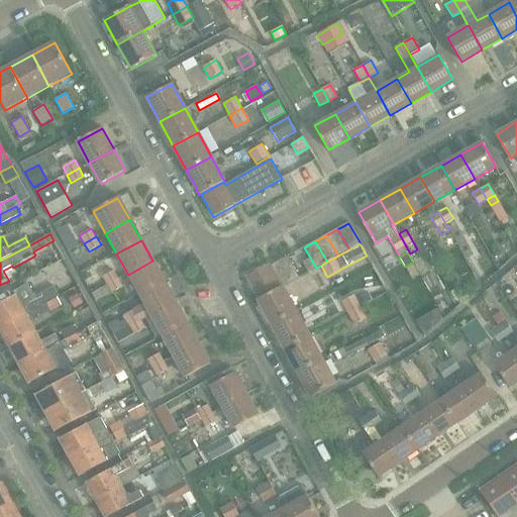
[(259,299),(282,287),(298,278),(286,257),(269,267),(268,265),(246,277),(259,299)]
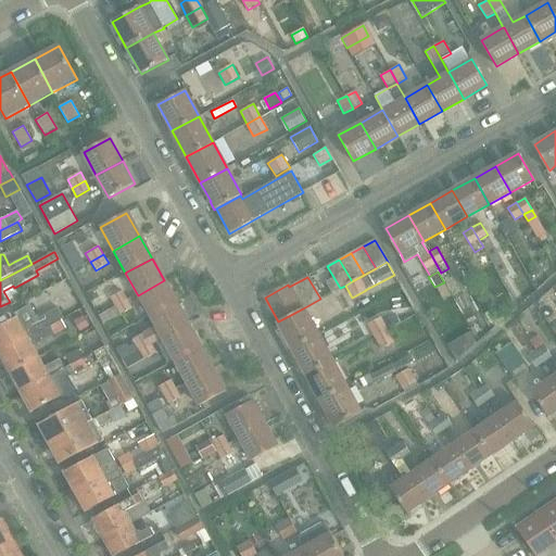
[(340,288),(333,277),(326,282),(331,293),(340,288)]
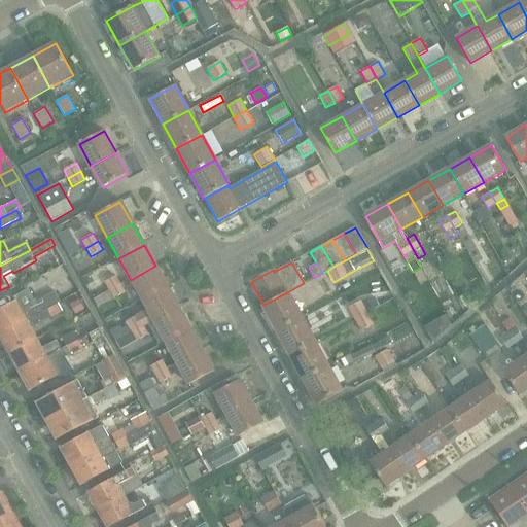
[(142,301),(167,287),(155,266),(131,280),(142,301)]
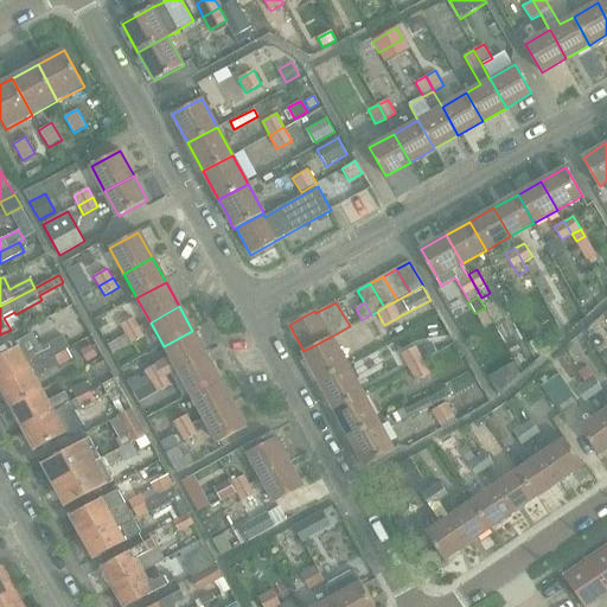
[(120,325),(112,330),(117,339),(125,334),(139,327),(134,318),(120,325)]
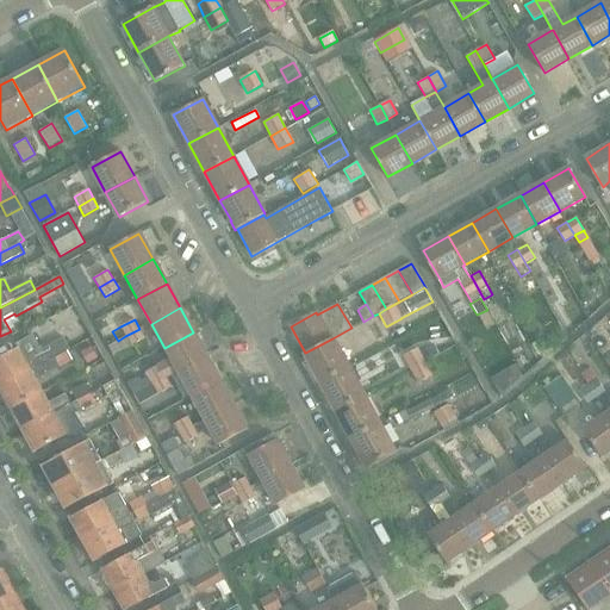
[(139,329),(125,336),(131,347),(145,338),(139,329)]
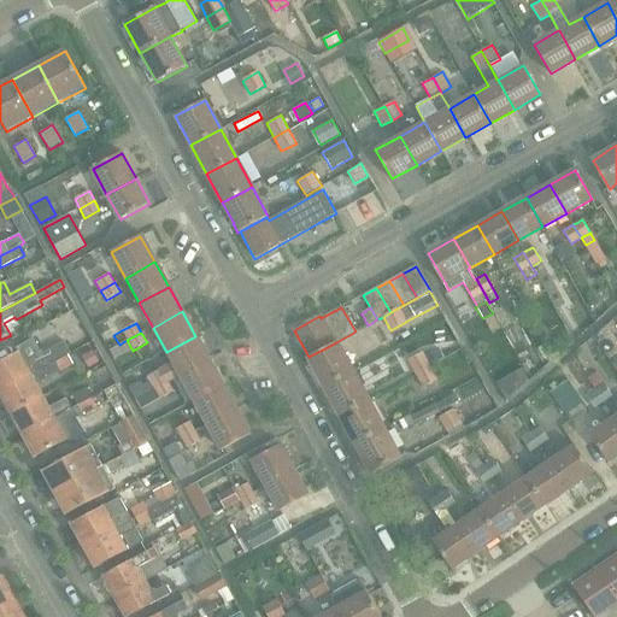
[(156,391),(169,383),(181,377),(180,377),(210,360),(195,336),(166,352),(171,362),(157,369),(158,370),(147,375),(156,391)]
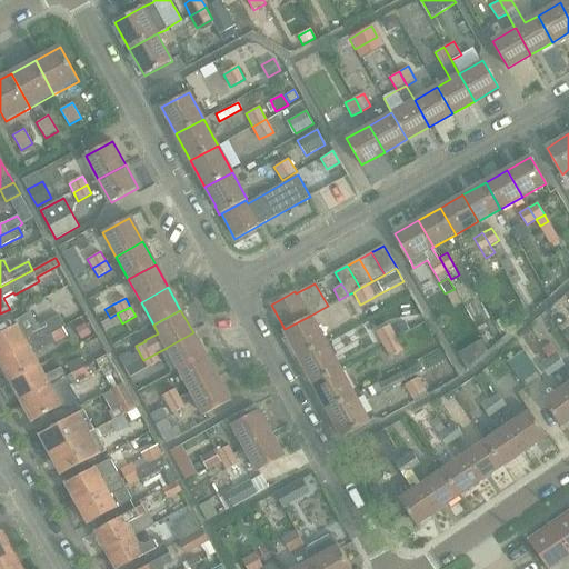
[(0,361),(62,328),(62,327),(65,326),(59,315),(38,327),(30,312),(15,321),(17,326),(0,333),(0,361)]
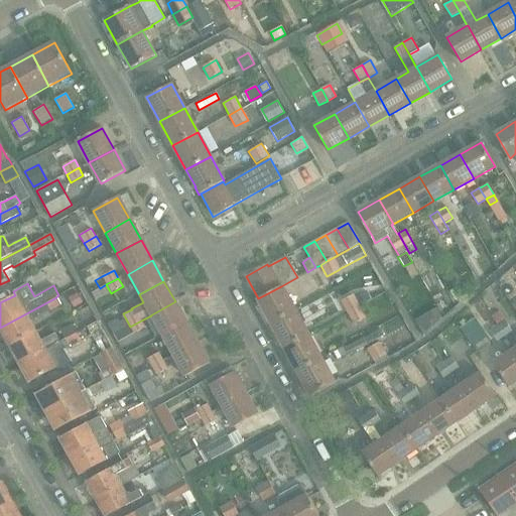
[(281,286),(258,298),(257,299),(271,325),(295,310),(281,286)]
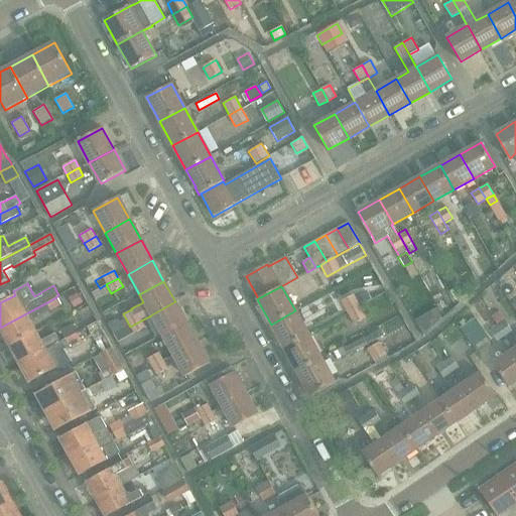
[(365,292),(354,298),(359,306),(370,300),(365,292)]
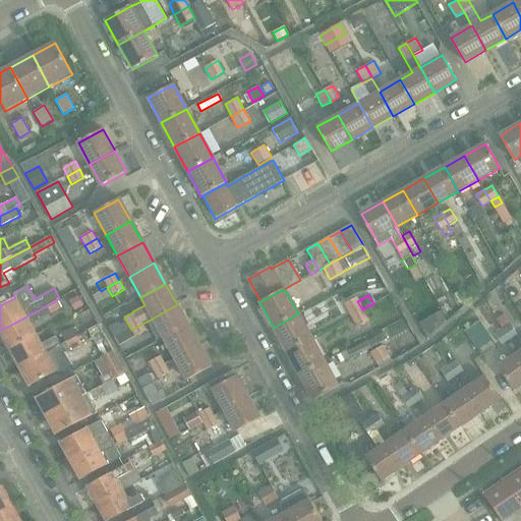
[(78,297),(69,301),(74,310),(83,306),(78,297)]
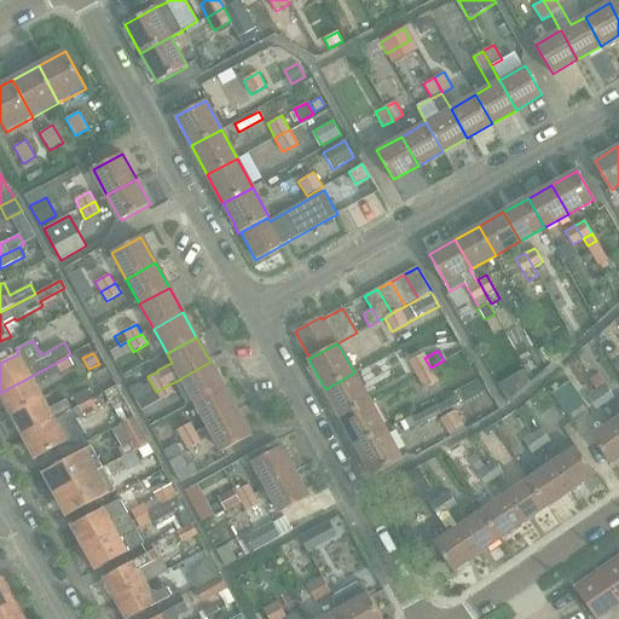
[(423,354),(409,363),(416,376),(431,368),(424,358),(423,354)]
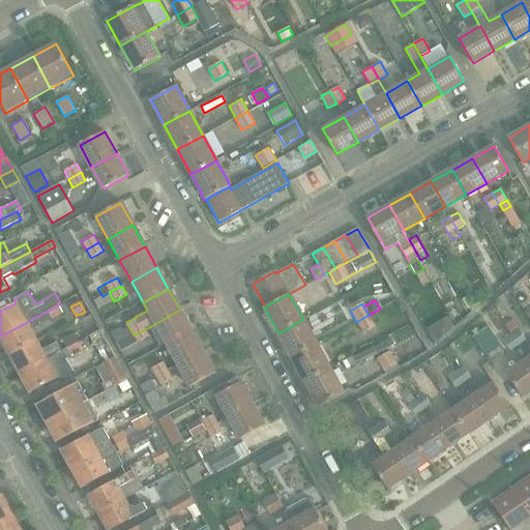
[(0,339),(9,356),(38,341),(32,330),(47,322),(53,320),(52,319),(62,313),(58,305),(0,336),(0,339)]
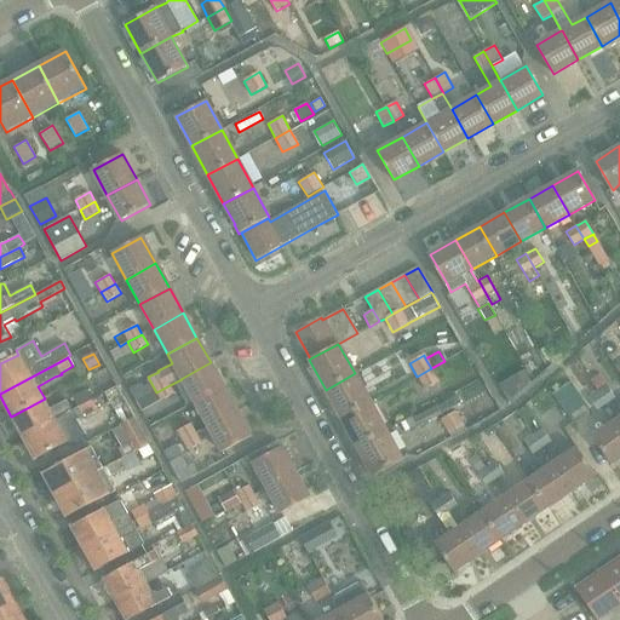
[(195,403),(224,388),(211,362),(181,379),(182,379),(195,403)]
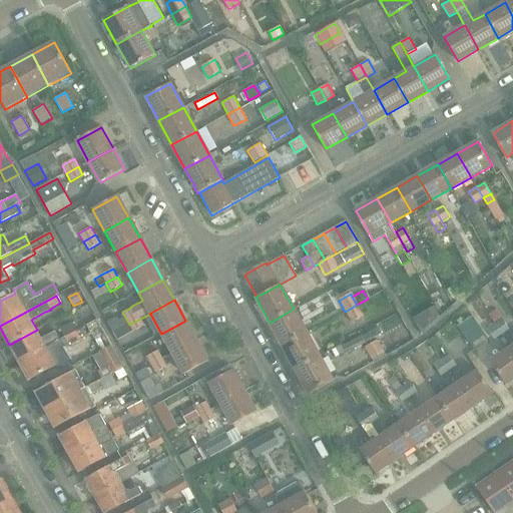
[(357,305),(345,312),(351,323),(363,317),(357,305)]
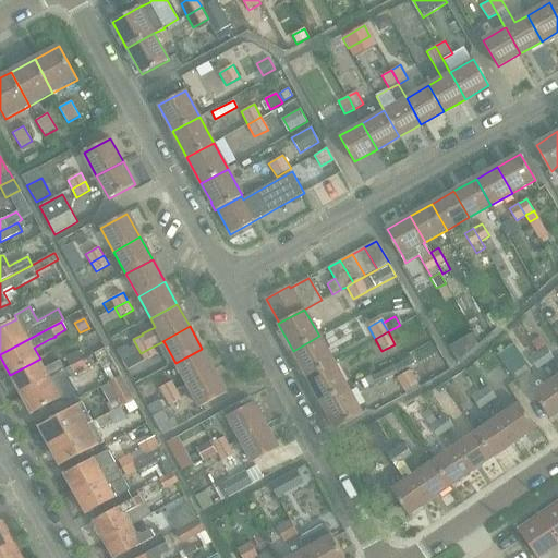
[(307,376),(334,362),(319,336),(293,351),(307,376)]
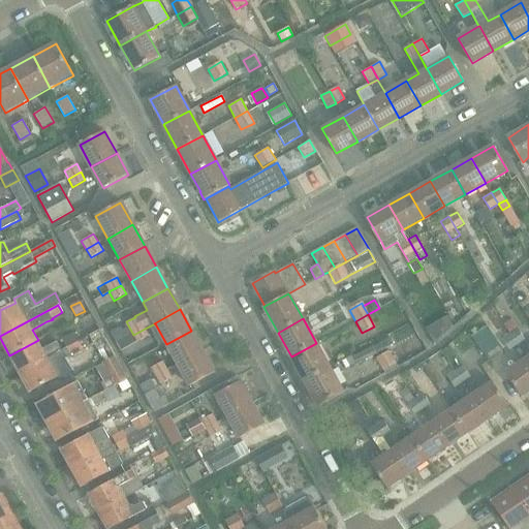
[(509,334),(517,345),(525,340),(517,331),(520,329),(511,318),(503,324),(509,334)]
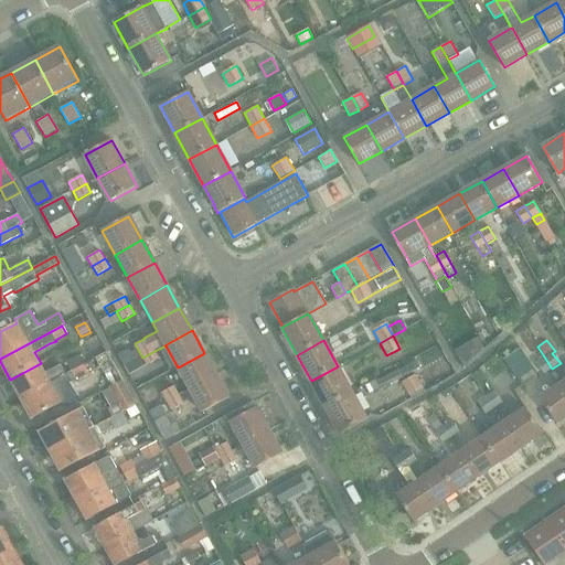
[(155,351),(142,358),(146,365),(159,359),(155,351)]
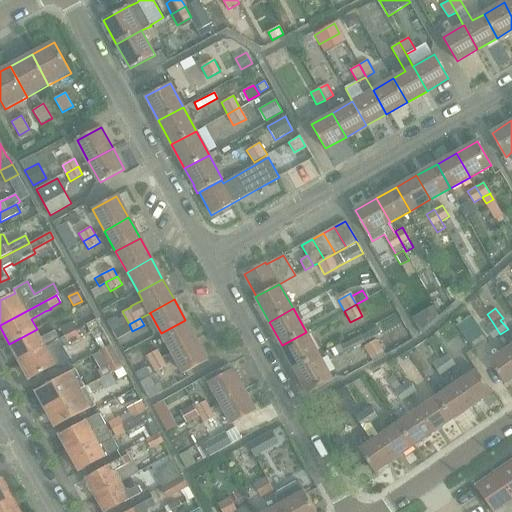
[(172,353),(196,340),(185,320),(161,333),(172,353)]
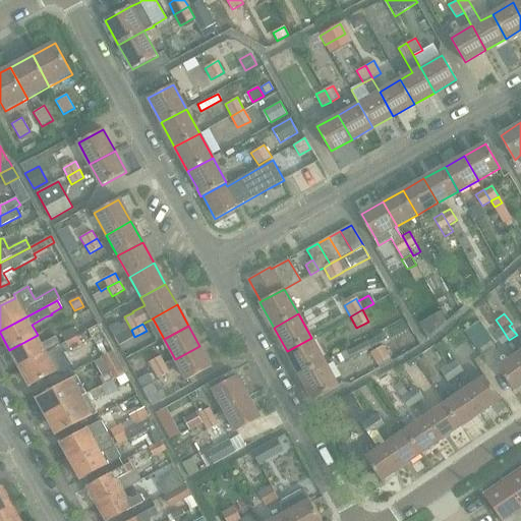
[(66,342),(77,336),(72,327),(61,334),(66,342)]
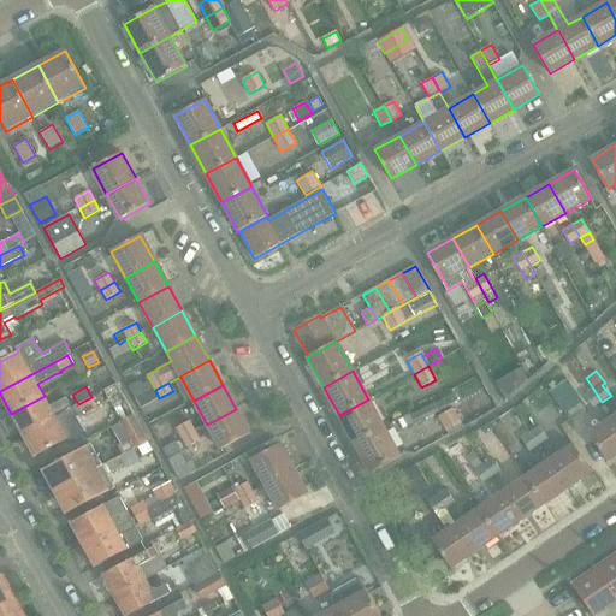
[(602,402),(593,389),(584,396),(593,409),(602,402)]
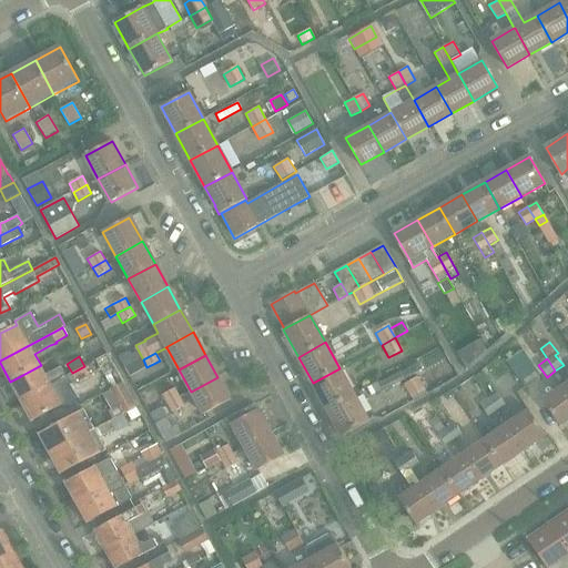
[(21,402),(66,376),(61,367),(47,375),(41,365),(10,382),(21,402)]
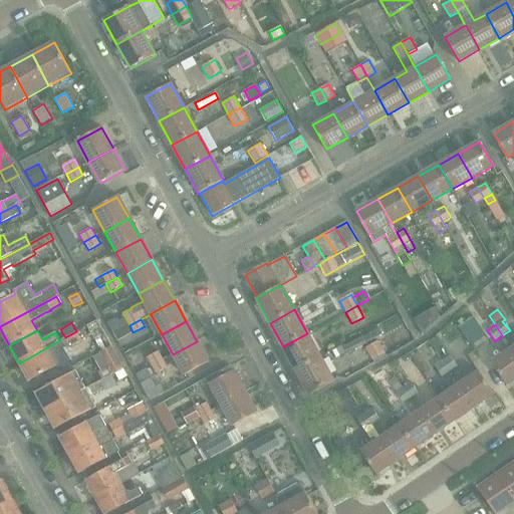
[(76,331),(65,337),(70,346),(81,339),(76,331)]
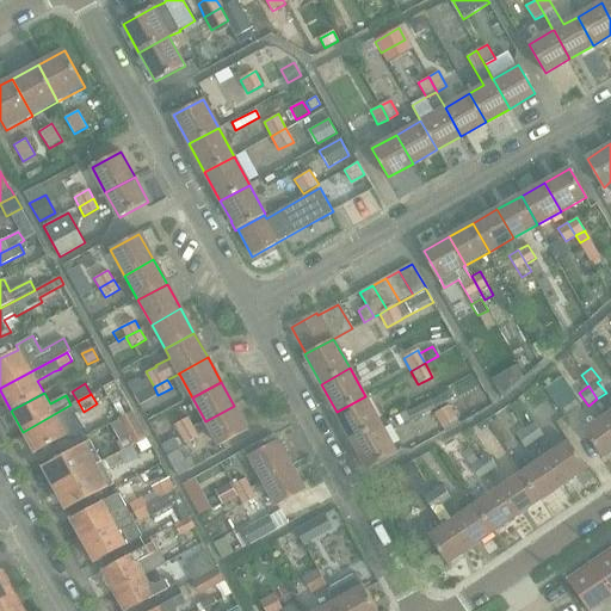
[(407,411),(394,417),(399,426),(405,424),(419,417),(440,405),(438,400),(436,395),(419,403),(407,411)]
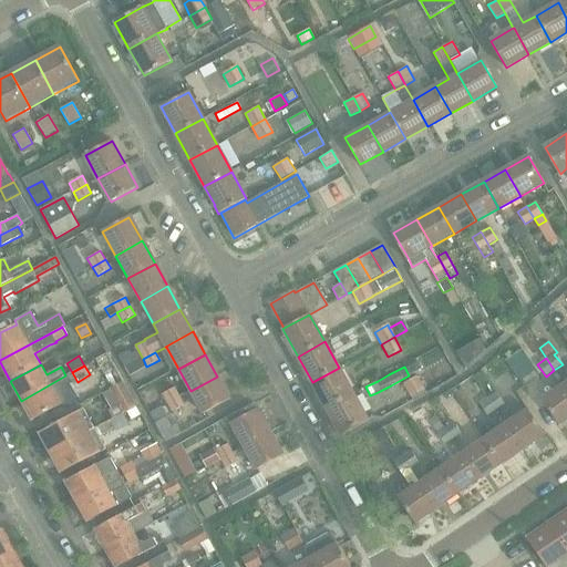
[(115,368),(104,374),(113,389),(123,382),(115,368)]
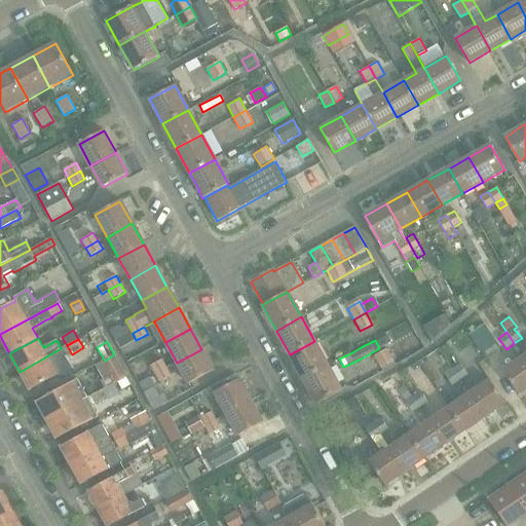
[(303,379),(328,366),(314,341),(290,354),(303,379)]
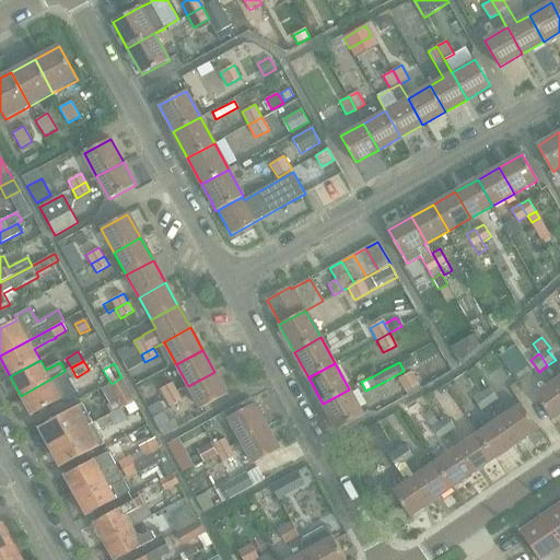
[(65,371),(21,396),(32,416),(62,399),(56,388),(70,381),(65,371)]
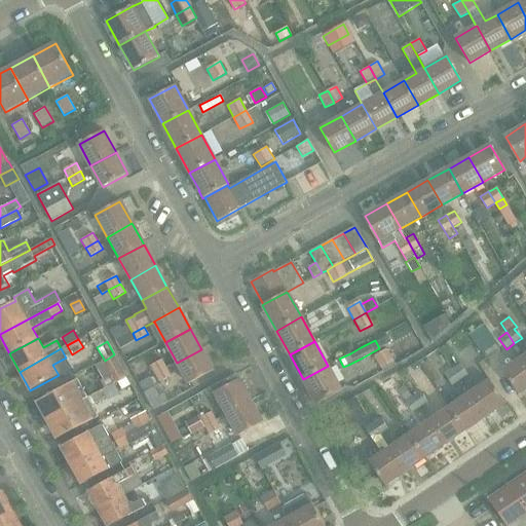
[(373,355),(381,368),(393,361),(386,348),(373,355)]
